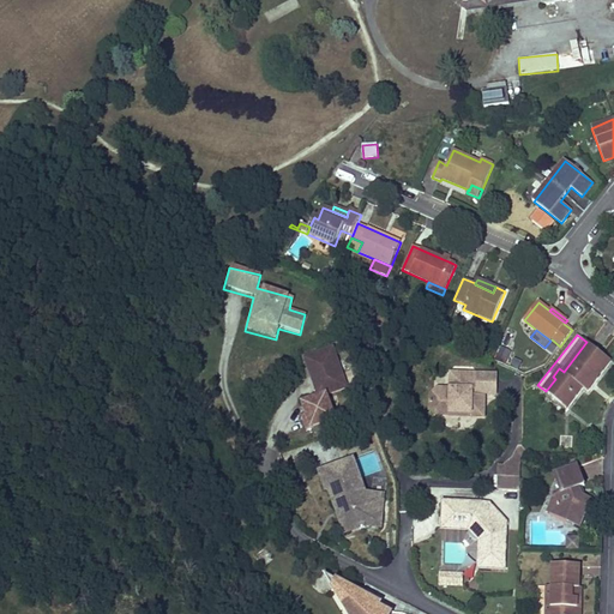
[(576,397),(583,387),(590,379),(595,383),(603,371),(599,367),(606,357),(587,342),(564,372),(559,368),(553,377),(555,379),(546,391),(563,404),(571,393),(576,397)]
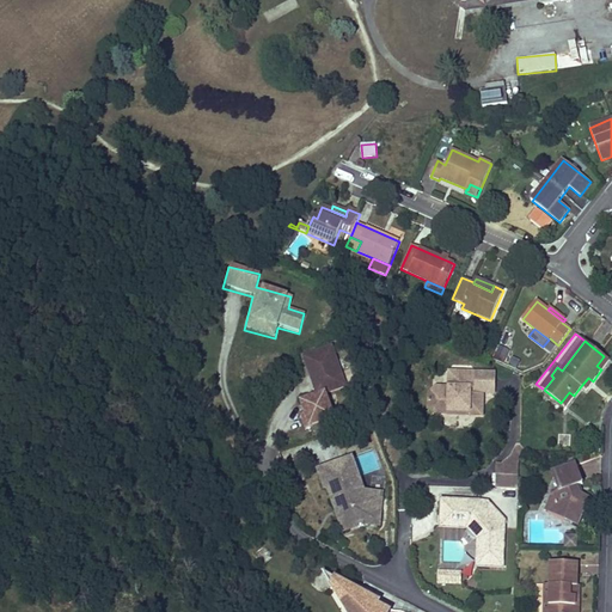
[(331,347),(304,357),(310,375),(313,374),(318,386),(314,387),(318,396),(301,402),(307,417),(303,418),(306,428),(335,418),(325,393),(346,386),(331,347)]
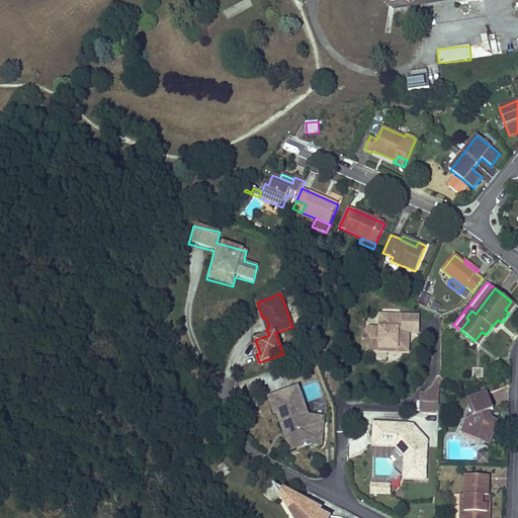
[(427,307),(431,295),(421,293),(418,304),(427,307)]
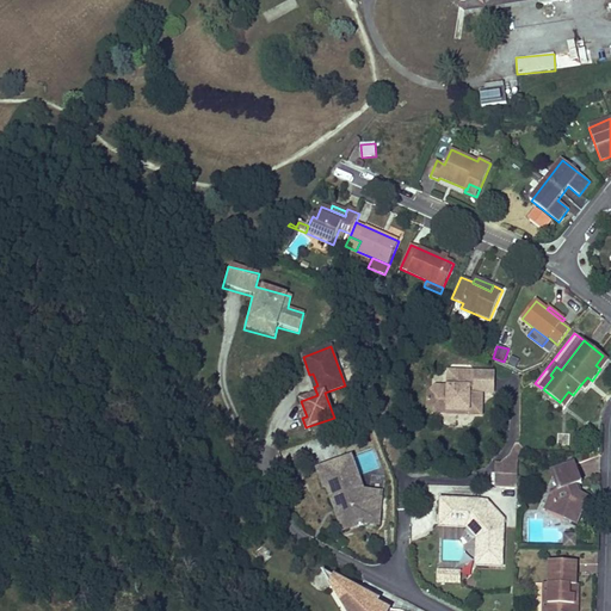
[(609,359),(603,356),(596,365),(600,369),(609,359)]
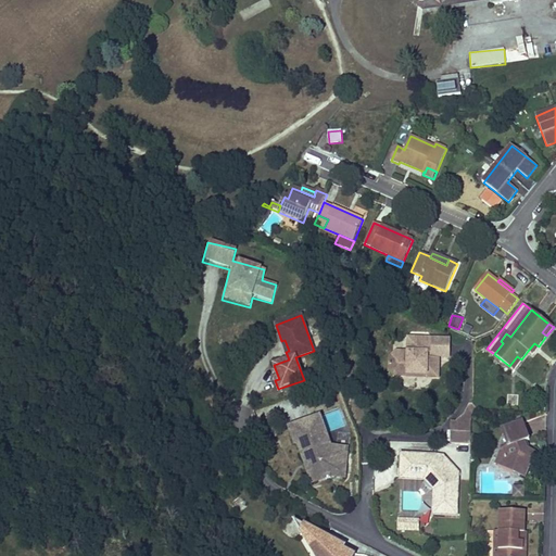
[(394,353),(394,355),(390,359),(390,371),(394,376),(405,377),(408,373),(426,374),(426,377),(438,377),(438,358),(430,358),(430,339),(408,339),(408,353),(394,353)]
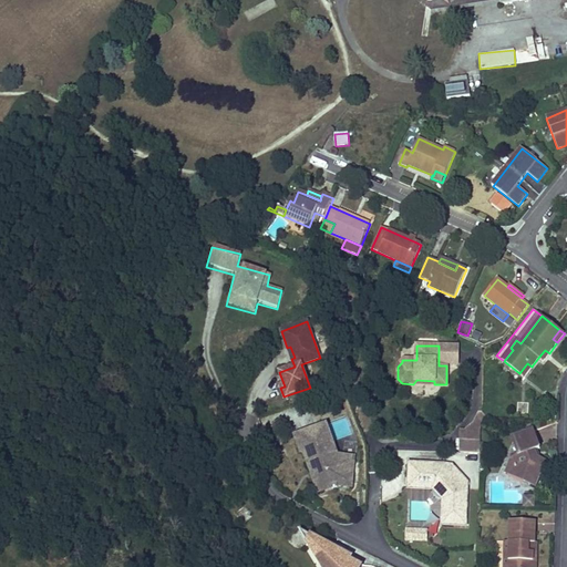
[(549,353),(545,350),(538,358),(543,361),(549,353)]
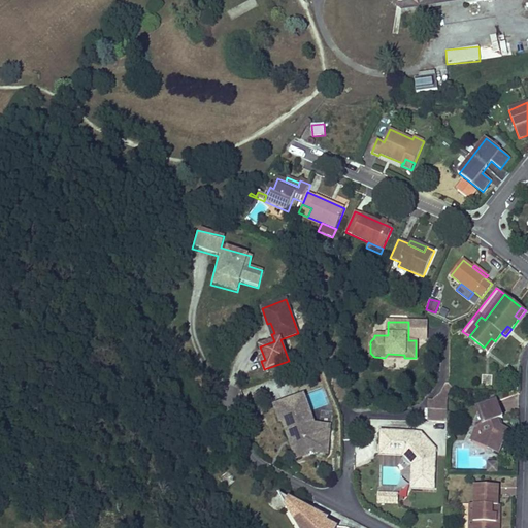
[(495,341),(491,338),(484,348),(488,352),(495,341)]
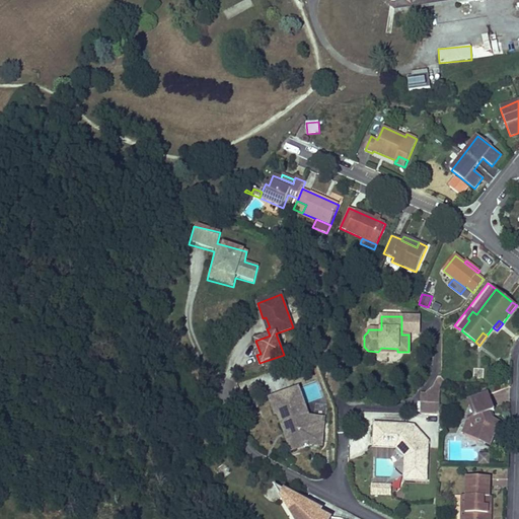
[(422,396),(422,402),(440,403),(440,382),(433,382),(422,396)]
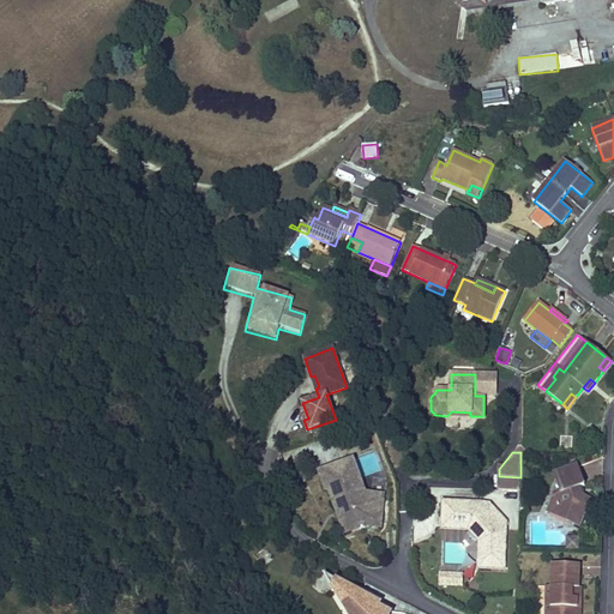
[(359,531),(366,529),(366,525),(380,528),(384,497),(367,494),(354,461),(320,474),(326,491),(329,489),(337,511),(341,510),(349,533),(357,529),(359,531)]
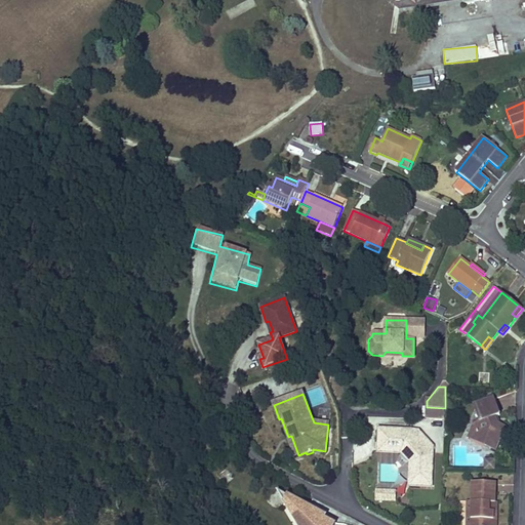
[(497,420),(496,417),(499,415),(493,398),(474,405),(480,421),(474,425),(477,435),(487,440),(484,445),(495,449),(505,429),(497,425),(495,420),(497,420)]
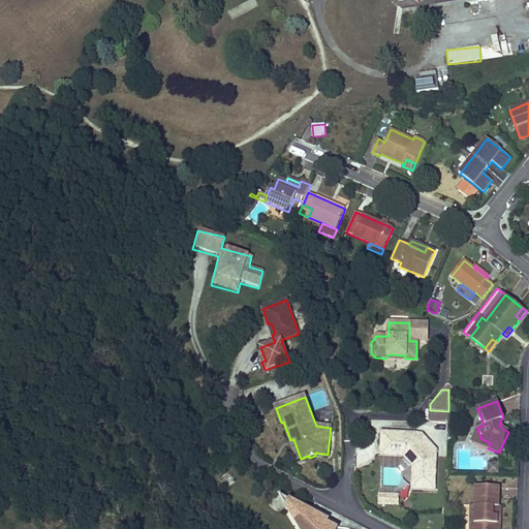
[(430,422),(447,423),(448,411),(430,410),(430,422)]
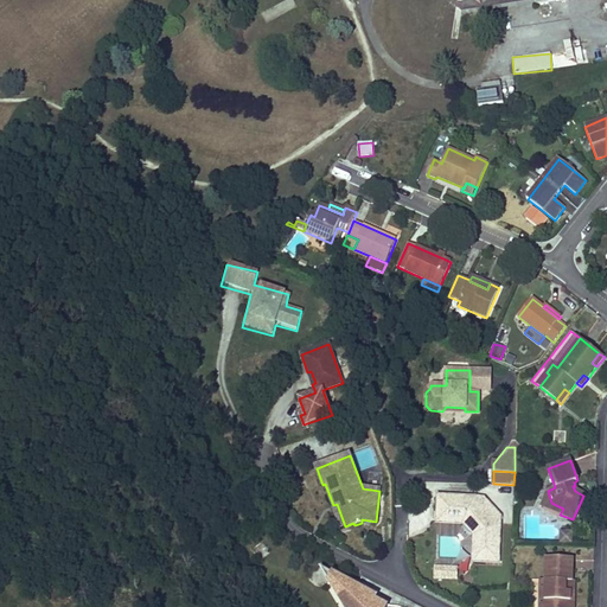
[(551,503),(548,491),(541,505),(560,515),(563,509),(551,503)]
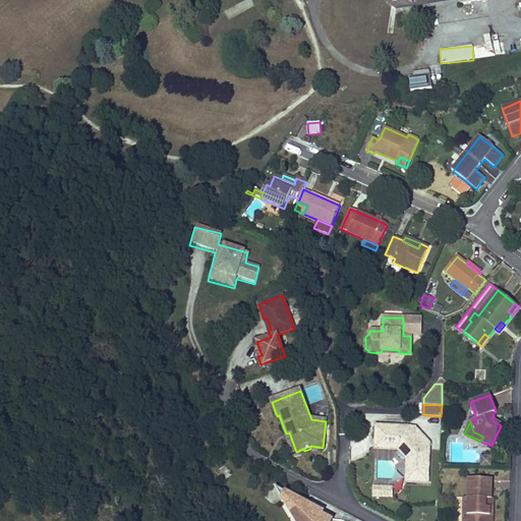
[(429,444),(417,428),(377,426),(375,439),(380,439),(380,444),(396,445),(396,450),(398,450),(398,451),(398,452),(398,454),(399,455),(401,457),(402,458),(403,459),(405,459),(407,460),(406,461),(412,461),(411,471),(406,471),(406,482),(428,482),(429,444)]
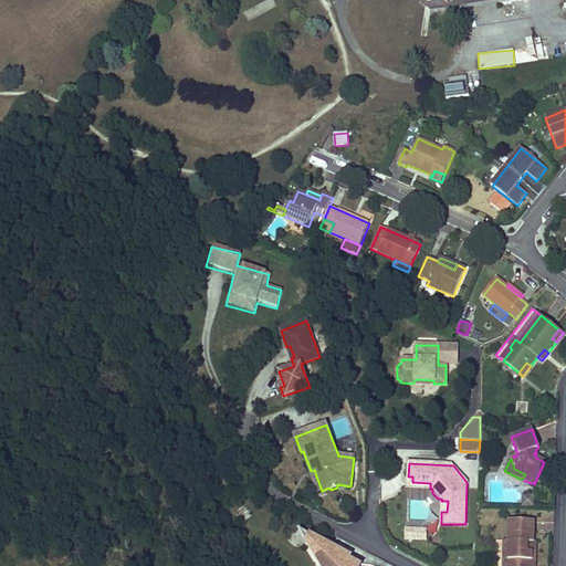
[(314,470),(311,471),(318,492),(322,491),(314,470)]
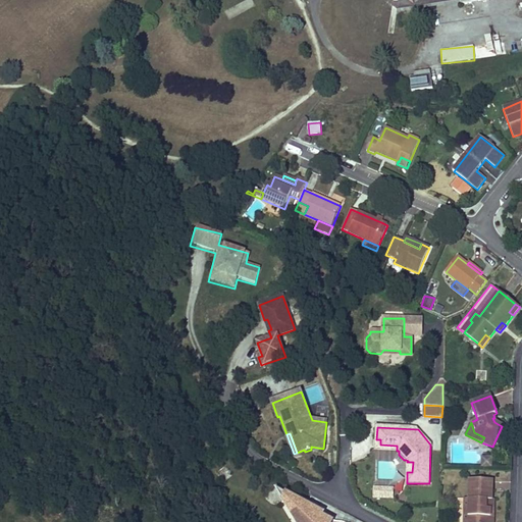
[(376,450),(397,451),(397,446),(380,445),(380,439),(376,439),(376,450)]
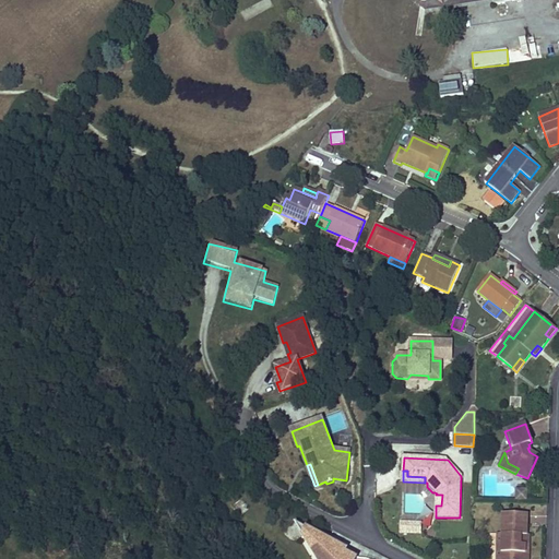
[(527,536),(527,535),(527,514),(502,514),(502,535),(501,558),(525,558),(526,545),(522,545),(522,536),(527,536)]
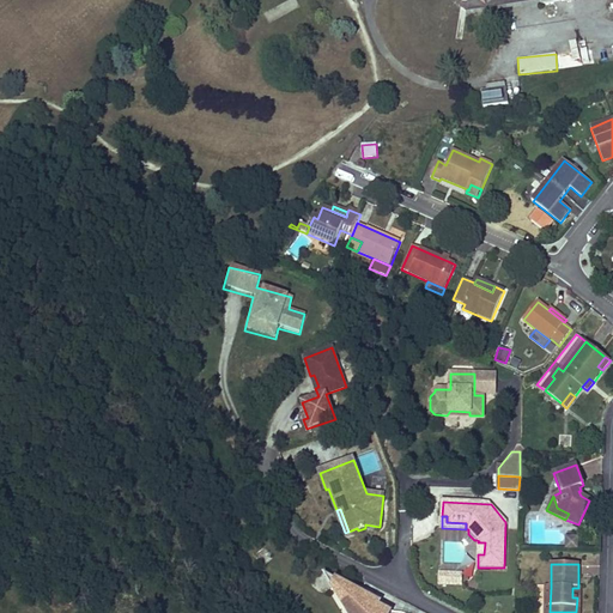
[(337,581),(325,574),(333,588),(337,581)]
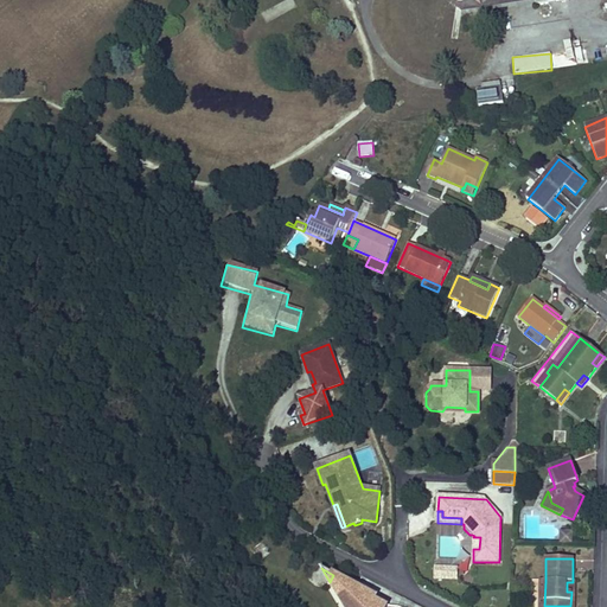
[(457,570),(435,569),(435,579),(455,579),(457,570)]
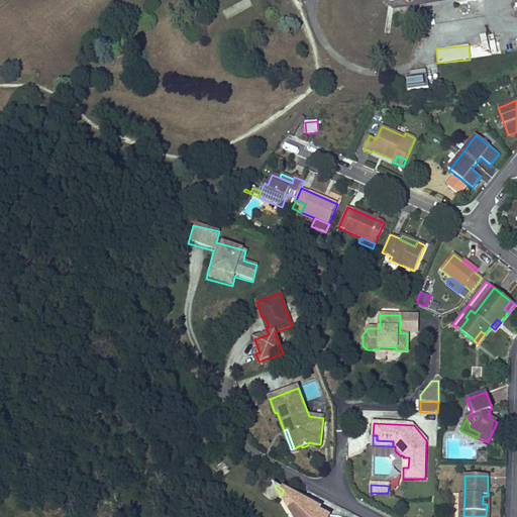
[(284,490),(281,496),(293,516),(326,516),(319,513),(319,514),(305,507),(308,502),(284,490)]
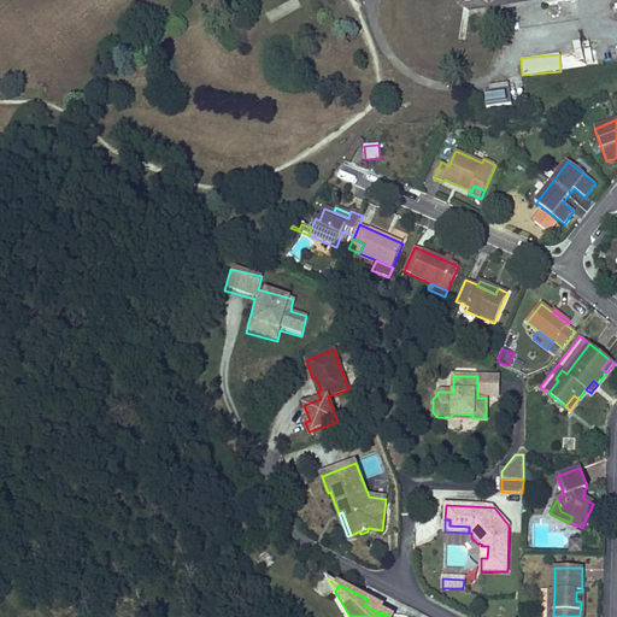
[(375,603),(368,599),(364,605),(381,613),(381,612),(382,610),(375,603)]
